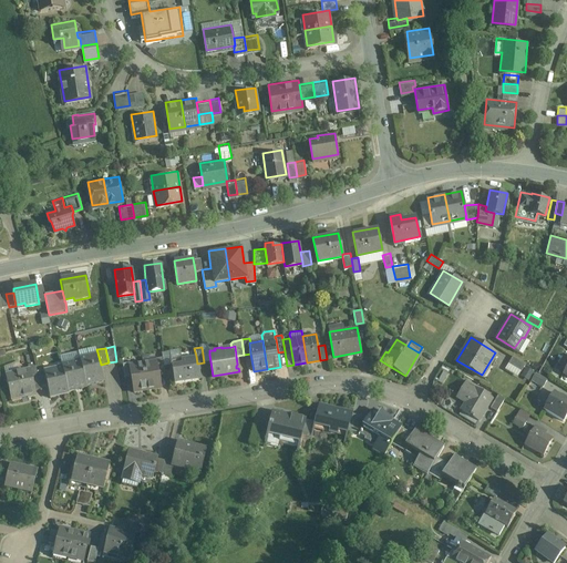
[(98,352),(80,357),(80,359),(85,384),(86,384),(104,380),(101,365),(98,352)]
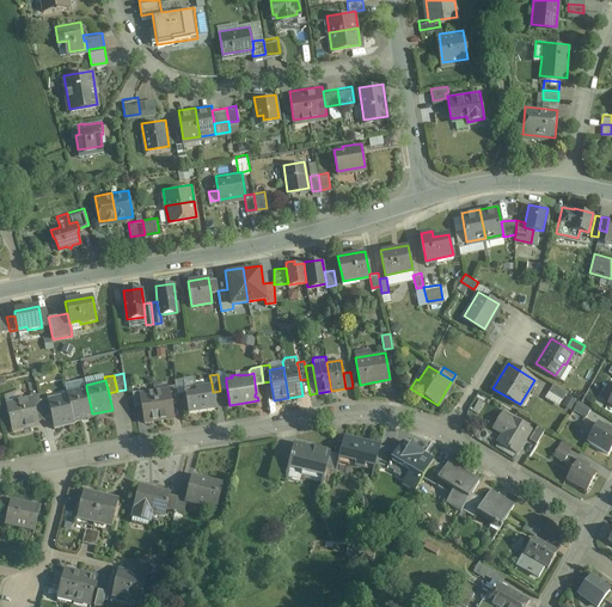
[(567,391),(552,382),(549,390),(562,398),(567,391)]
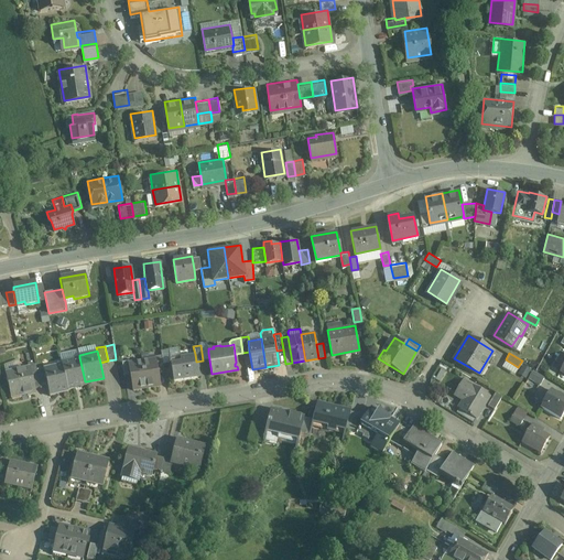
[(161,354),(154,355),(154,358),(155,358),(158,369),(163,368),(161,354)]
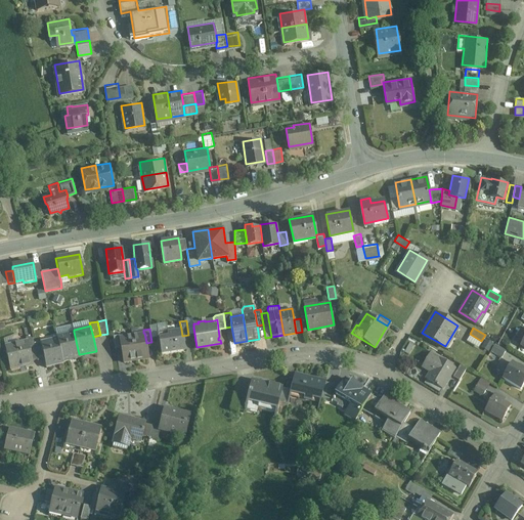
[(181,329),(167,332),(168,336),(159,337),(161,353),(185,349),(182,336),(181,329)]
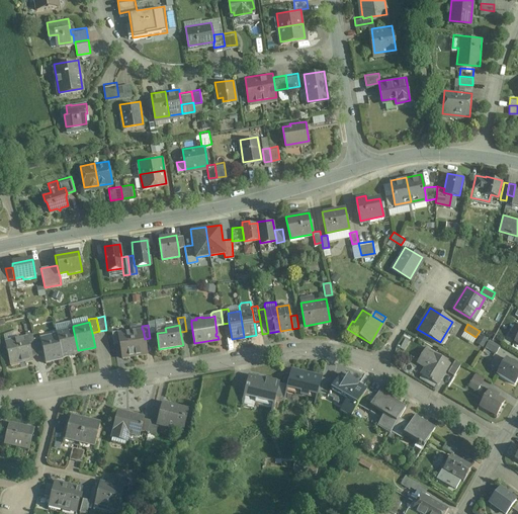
[(73,328),(57,331),(57,333),(62,356),(79,352),(79,350),(78,350),(73,328)]
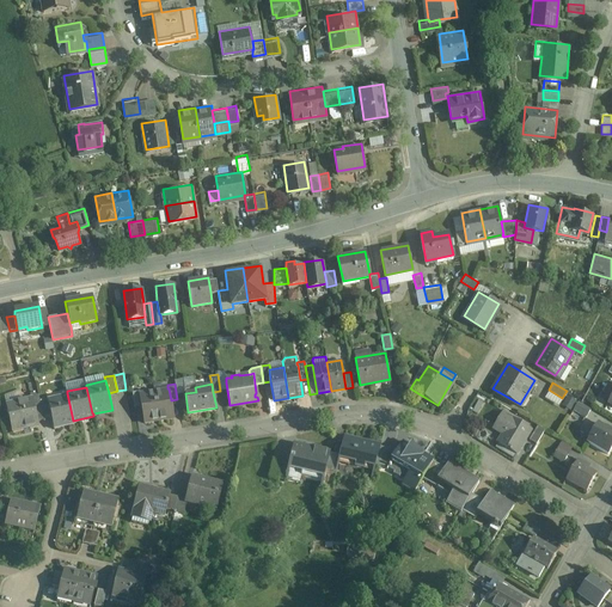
[(167,388),(154,391),(159,420),(173,417),(171,400),(169,388),(167,388)]
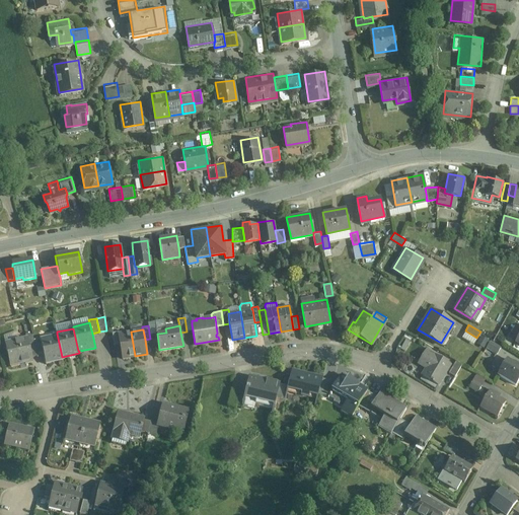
[(33,339),(31,330),(25,333),(26,337),(31,356),(38,355),(36,353),(33,339)]
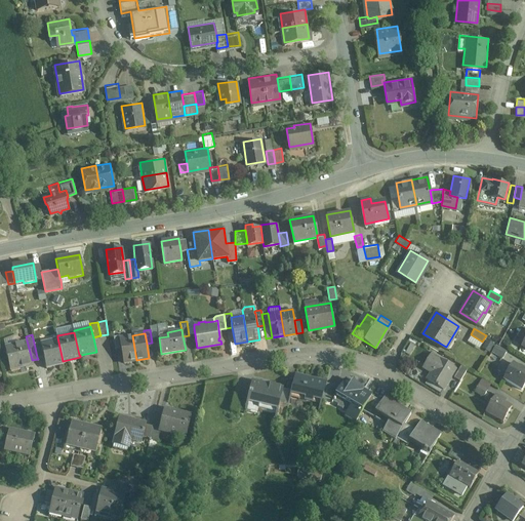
[(482,342),(471,334),(468,339),(479,347),(482,342)]
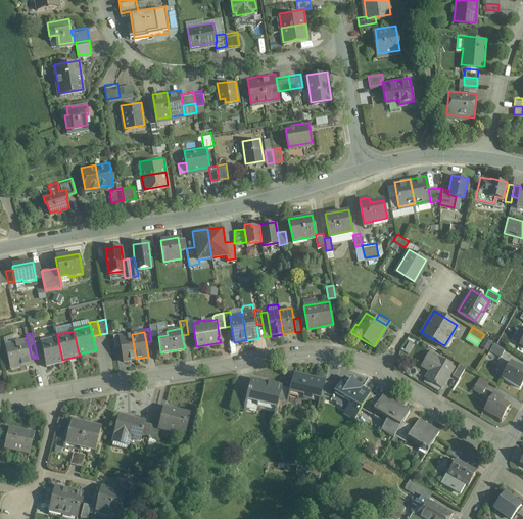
[(120,336),(121,346),(124,361),(136,359),(132,334),(120,336)]
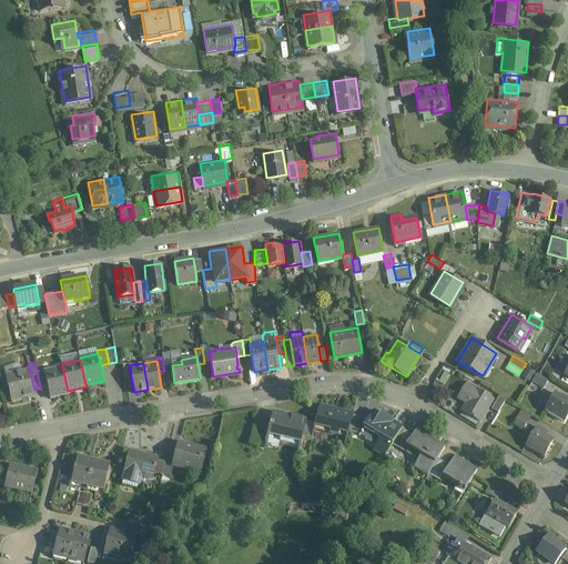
[(528,380),(536,370),(528,363),(520,374),(528,380)]
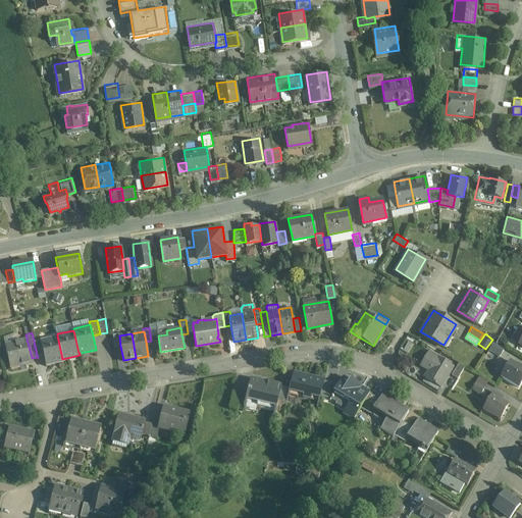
[(41,340),(40,340),(43,353),(46,364),(63,361),(62,359),(57,335),(41,340)]
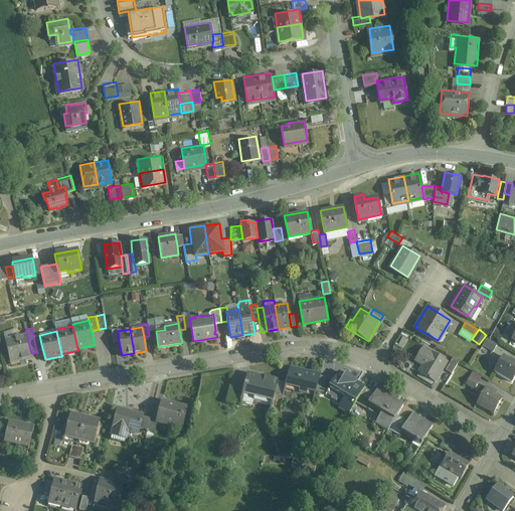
[(26,334),(5,338),(10,362),(32,357),(31,353),(26,334)]
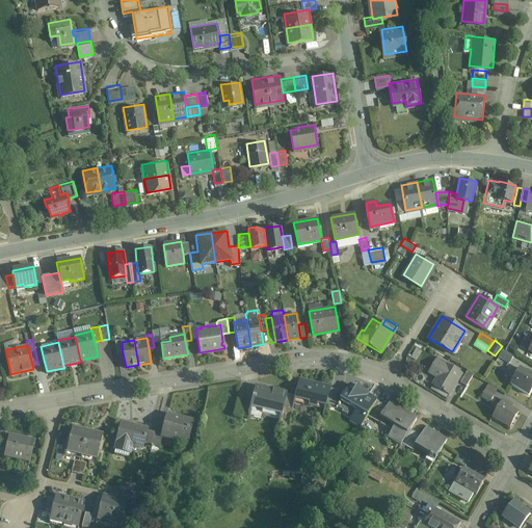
[(42,345),(34,347),(37,362),(44,360),(41,346),(42,346),(42,345)]
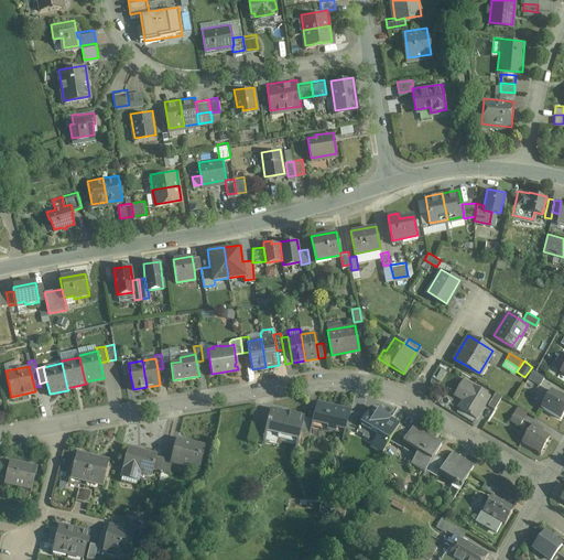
[(544,376),(532,368),(529,376),(540,383),(544,376)]
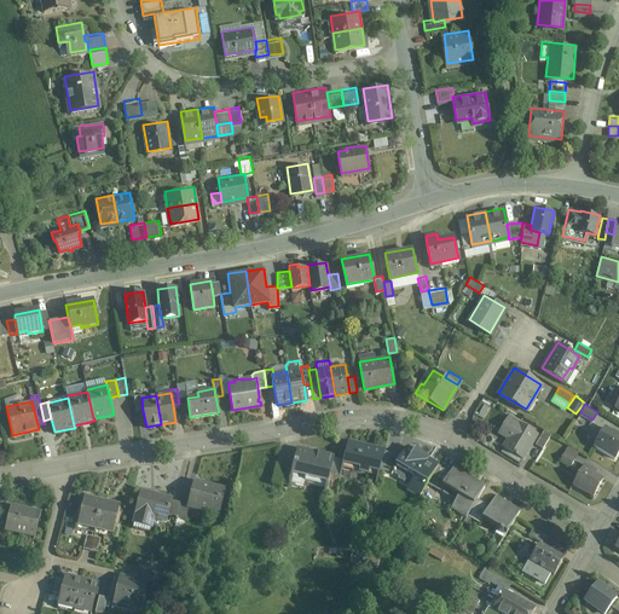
[(537,433),(508,415),(501,428),(514,435),(507,449),(513,452),(513,453),(515,455),(515,453),(522,457),(537,433)]
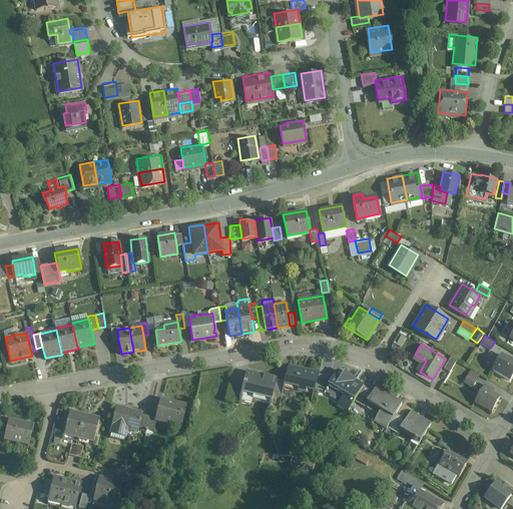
[(507,356),(501,353),(492,368),(509,378),(512,371),(512,359),(512,358),(507,355),(507,356)]
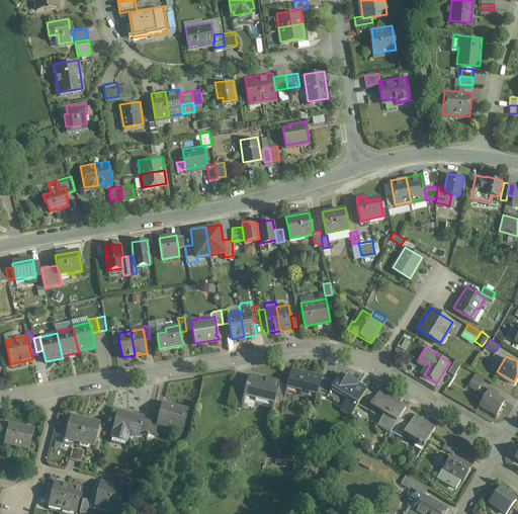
[(455,358),(447,370),(453,374),(461,362),(455,358)]
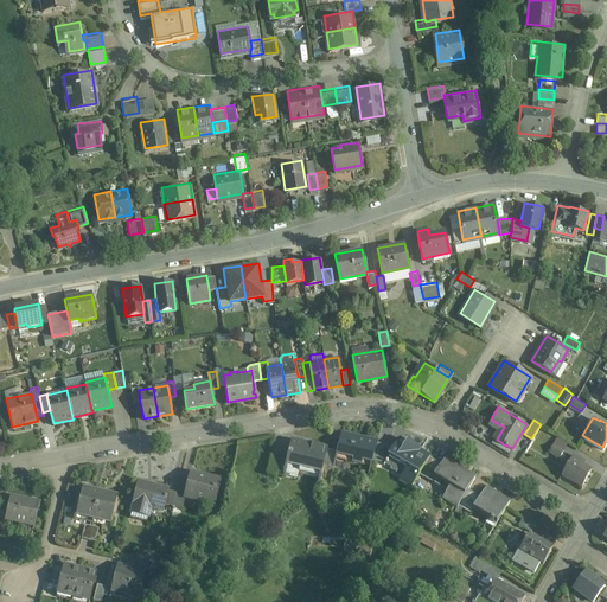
[(574,424),(570,429),(579,435),(582,430),(574,424)]
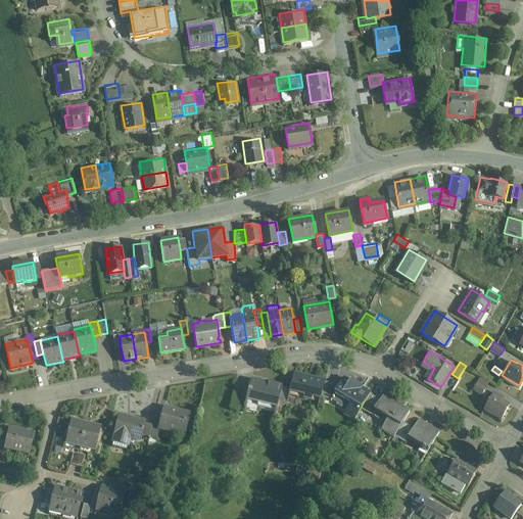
[(310,377),(293,373),(289,389),(289,391),(290,391),(303,394),(302,398),(319,403),(321,396),(324,381),(324,380),(319,379),(319,381),(308,379),(310,377)]
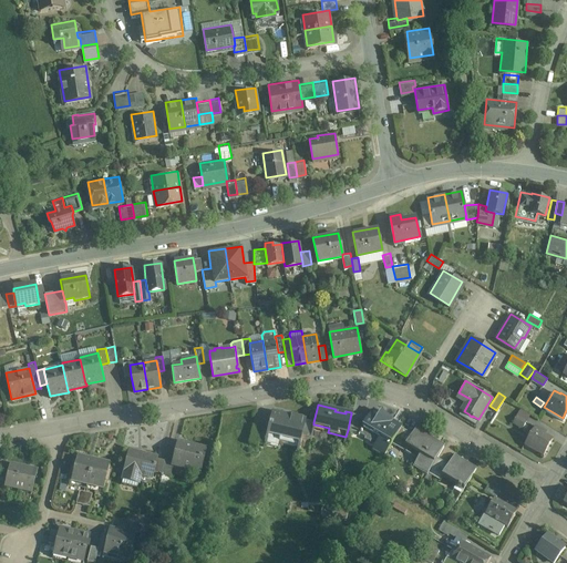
[(401,426),(372,409),(367,417),(361,427),(362,428),(379,438),(372,449),(383,456),(391,442),(400,427),(401,426)]
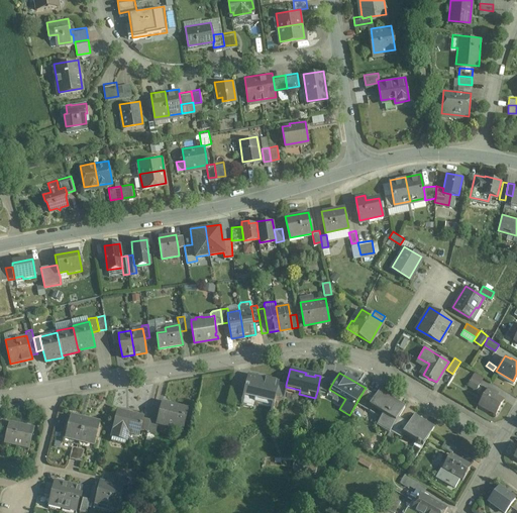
[(278,382),(247,375),(244,391),(242,396),(243,396),(254,399),(253,402),(272,406),(275,397),(278,383),(278,382)]
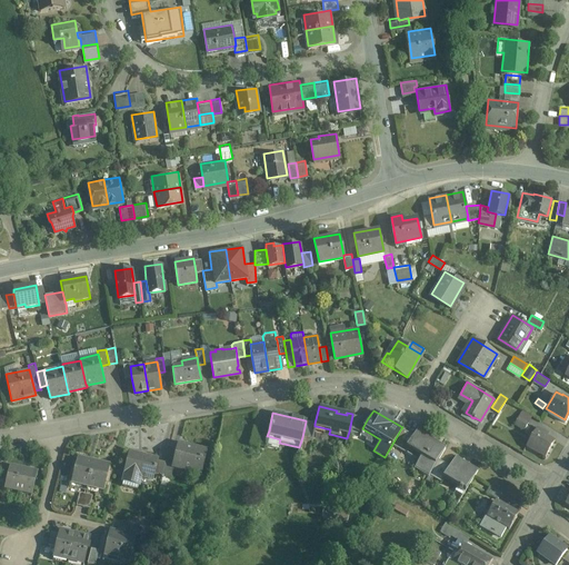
[(368,418),(352,415),(349,432),(360,434),(363,429),(362,428),(368,418)]
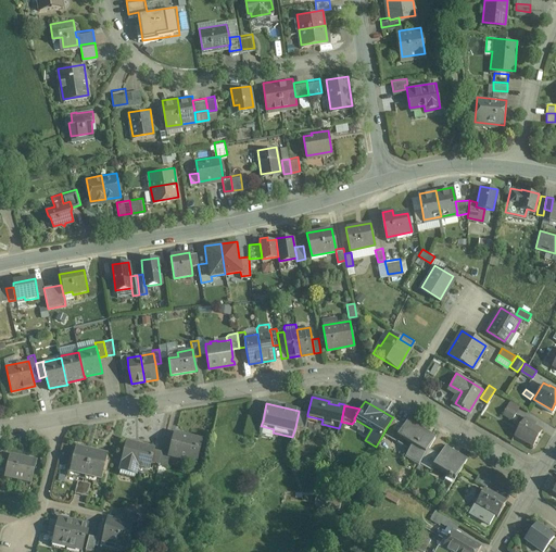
[(516,411),(506,405),(503,412),(512,417),(516,411)]
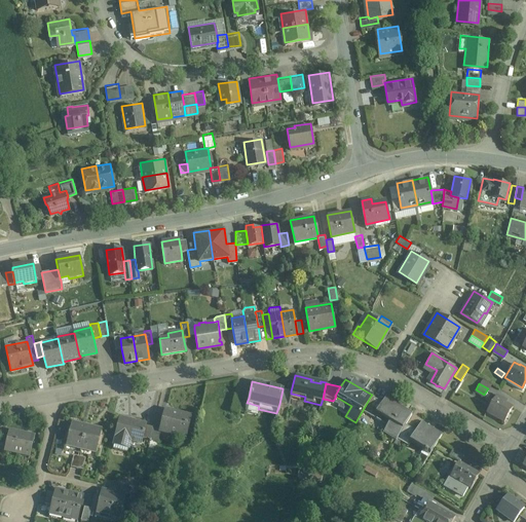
[(291,392),(283,389),(279,404),(289,406),(292,394),(291,394),(291,392)]
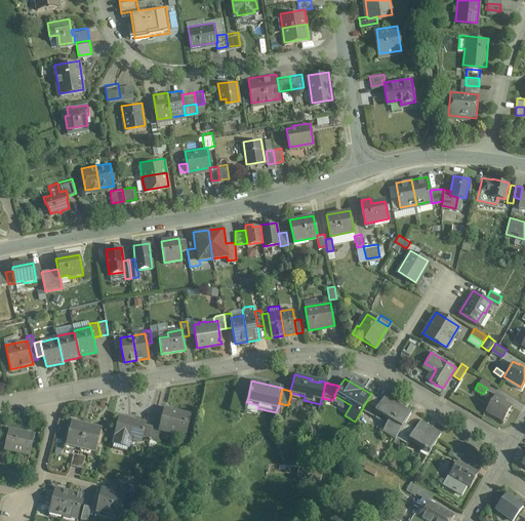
[(512,404),(499,398),(501,395),(495,392),(485,409),(502,419),(512,404)]
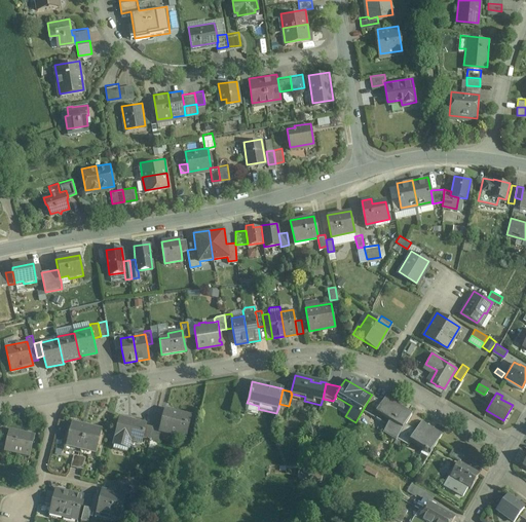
[(241,396),(234,394),(230,410),(238,412),(239,409),(238,409),(241,396)]
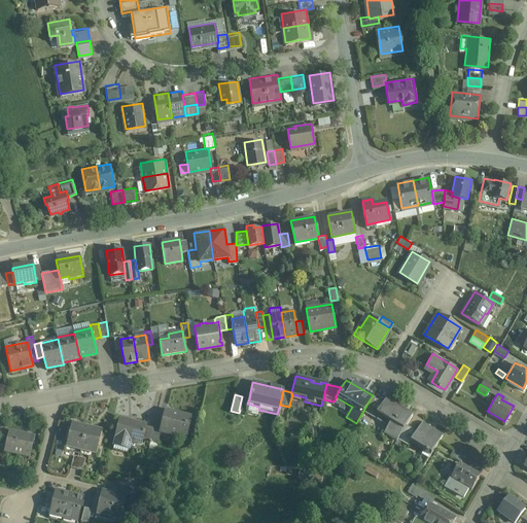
[(249,398),(242,396),(239,410),(240,410),(246,412),(248,404),(247,404),(249,398)]
